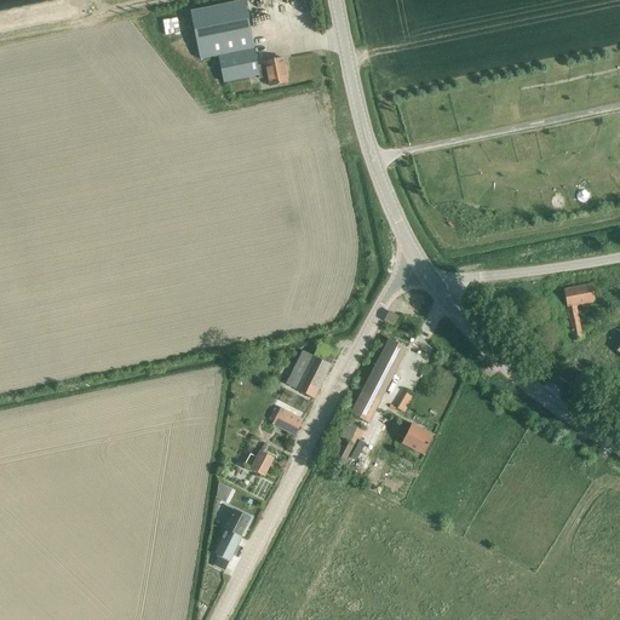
[(269,86),(287,82),(282,58),(264,62),(267,68),(262,69),(260,65),(257,67),(245,1),(190,12),(200,59),(218,56),(223,84),(258,76),(259,79),(268,78),(269,86)]
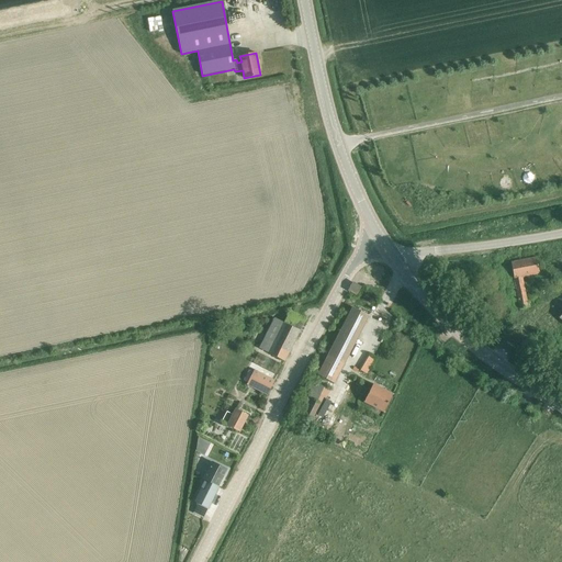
[(150,20),(154,34),(167,32),(164,17),(150,20)]
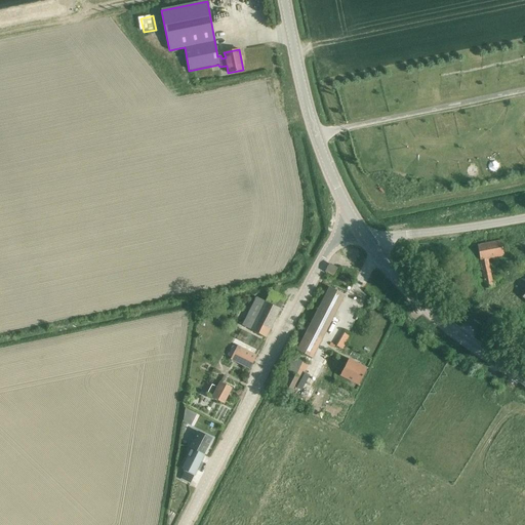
[(488,259),(503,256),(501,241),(478,245),(485,289),(493,288),(488,259)]
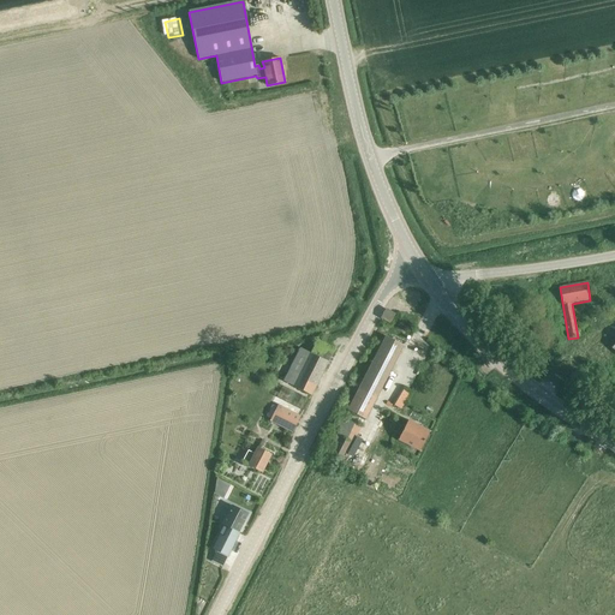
[(389,322),(394,315),(386,310),(382,318),(389,322)]
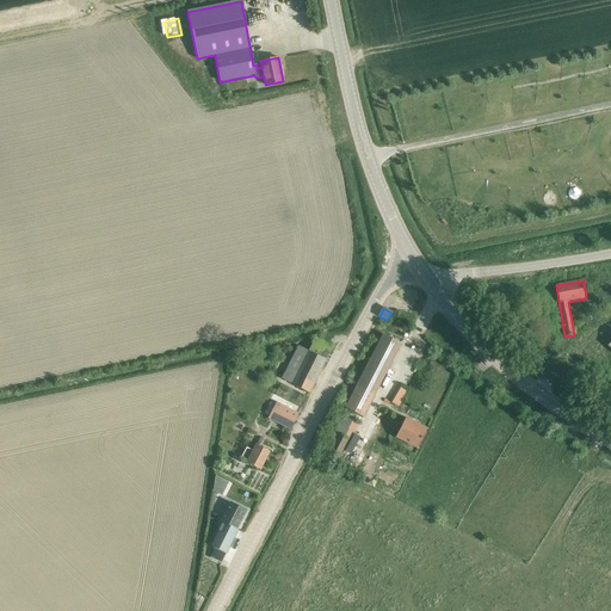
[(383,334),(343,411),(363,423),(401,344),(383,334)]
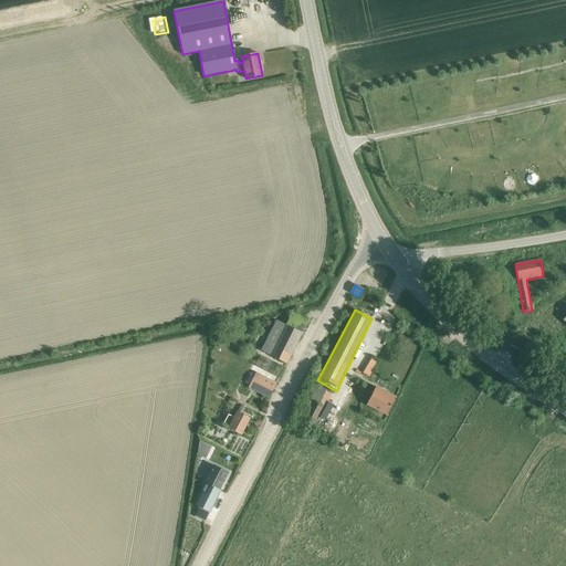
[(294,314),(290,326),(306,334),(311,321),(294,314)]
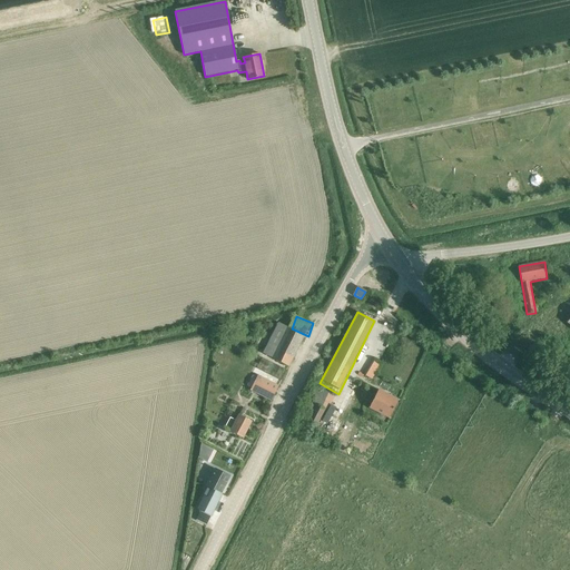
[(287,366),(303,336),(277,323),(262,354),(287,366)]
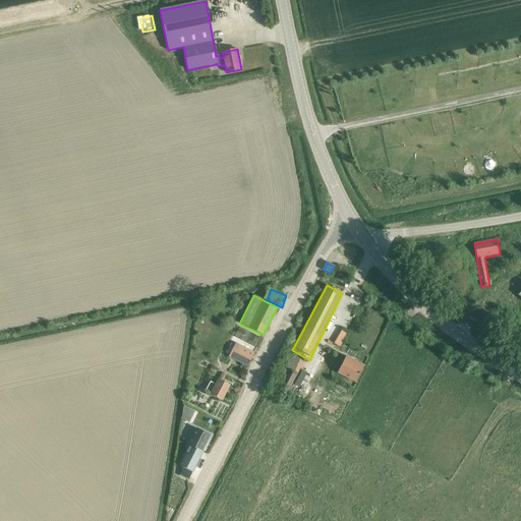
[(230,344),(226,353),(229,355),(228,357),(247,367),(254,353),(235,343),(234,345),(230,344)]
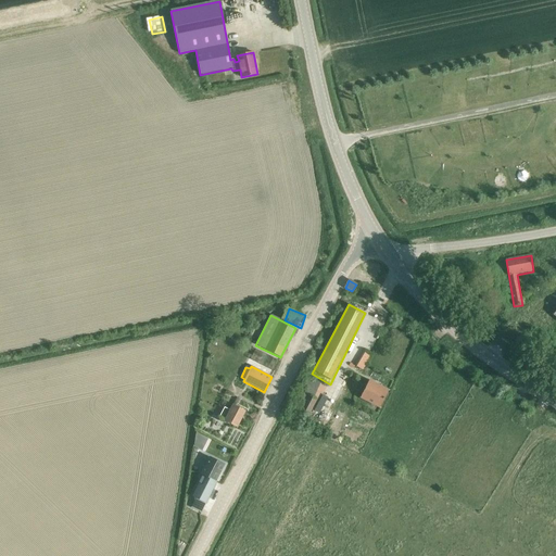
[(388,390),(369,381),(359,397),(379,407),(388,390)]
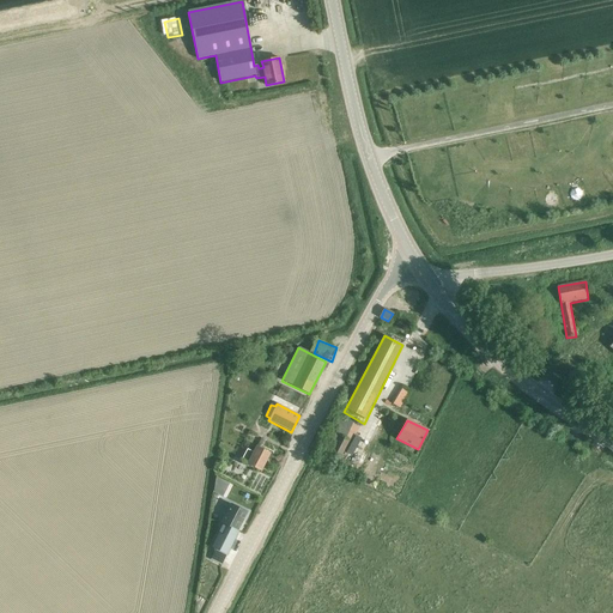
[(340,459),(349,442),(340,436),(331,454),(340,459)]
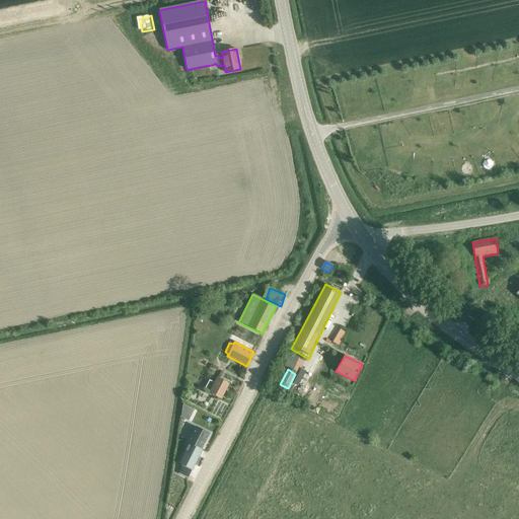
[(221,399),(229,384),(218,378),(215,384),(209,381),(205,389),(210,392),(210,393),(221,399)]
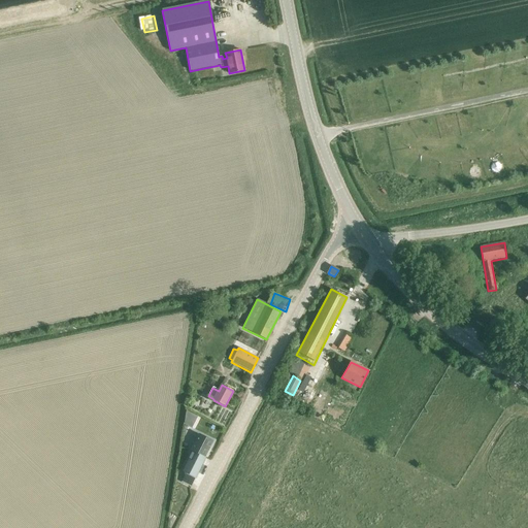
[(186,473),(182,482),(191,486),(196,477),(205,457),(204,457),(212,440),(199,434),(194,444),(191,451),(193,451),(183,471),(186,473)]
